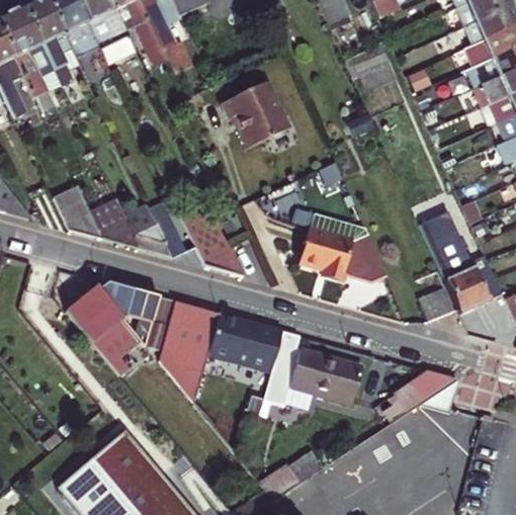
[(55,70),(62,86),(74,80),(68,69),(61,53),(73,48),(49,0),(36,0),(24,6),(55,70)]
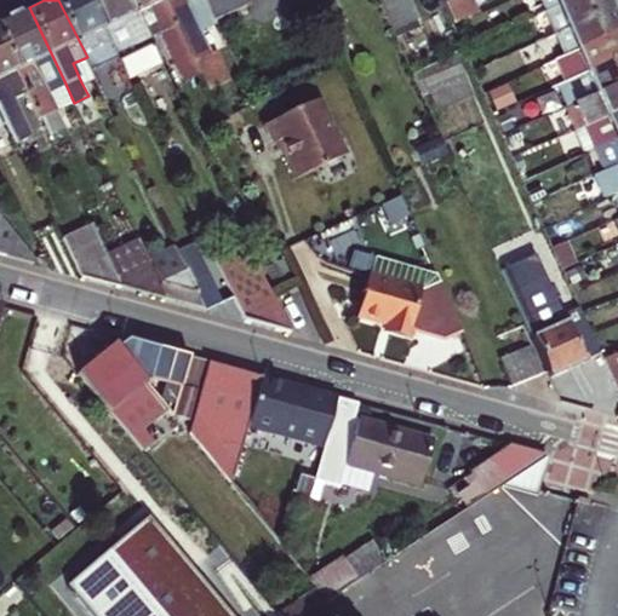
[(58,0),(87,57),(92,69),(120,55),(92,0),(58,0)]
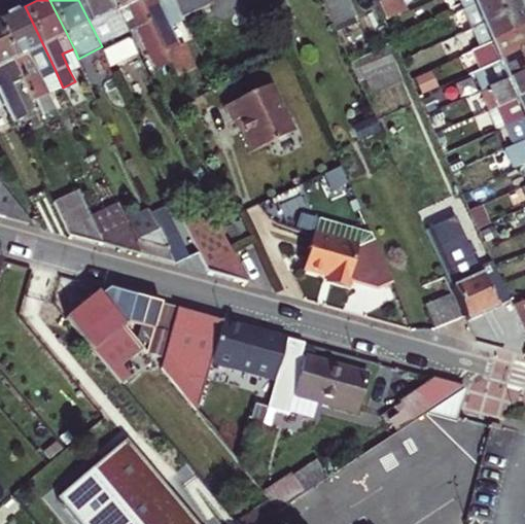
[(78,0),(102,46),(110,65),(138,51),(128,30),(113,0),(78,0)]
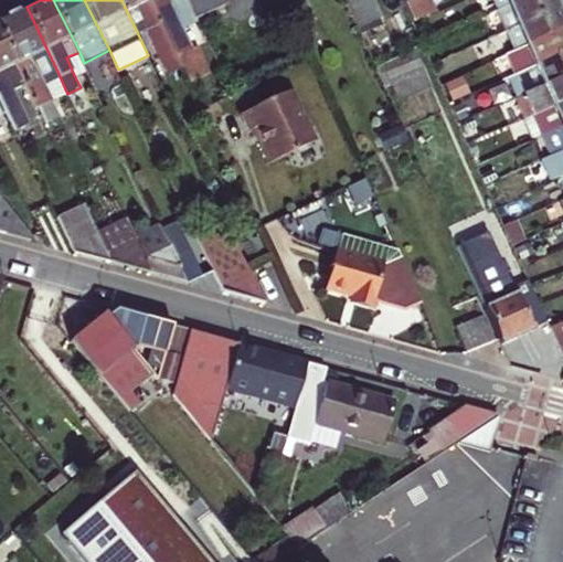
[(121,0),(137,32),(148,27),(161,54),(174,48),(151,0),(121,0)]
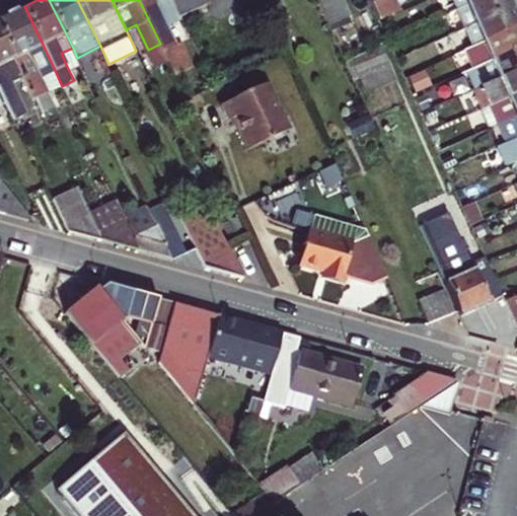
[(178,42),(169,23),(182,17),(181,15),(174,0),(139,0),(160,44),(168,60),(175,74),(193,66),(181,41),(178,42)]
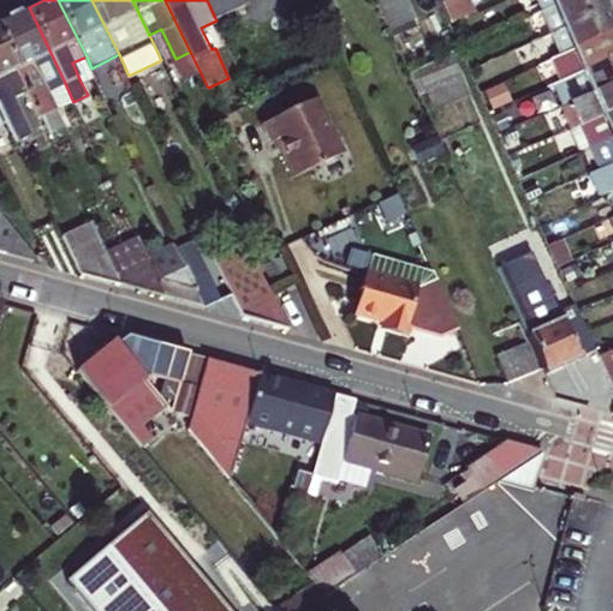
[(207,0),(215,18),(248,3),(247,1),(249,0),(207,0)]
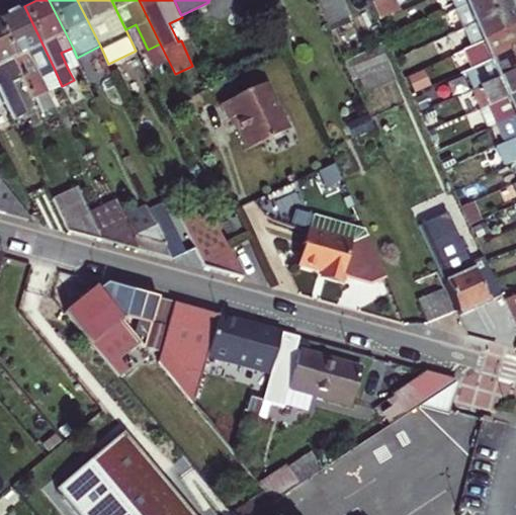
[(318,0),(330,24),(350,14),(343,0),(318,0)]
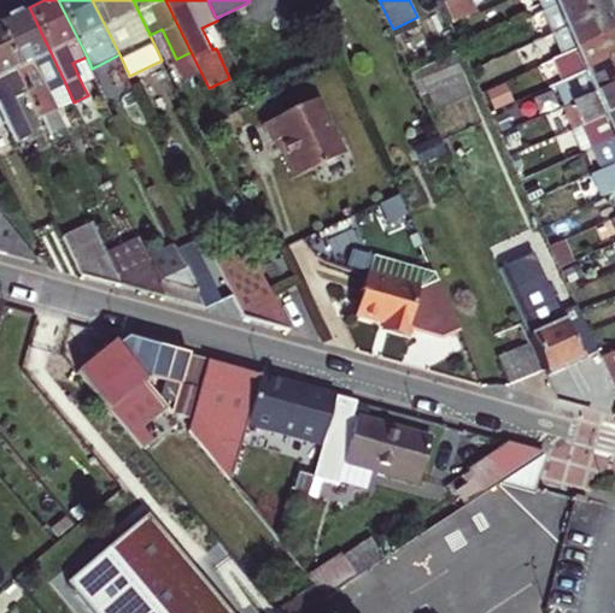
[(446,0),(444,1),(452,22),(474,13),(468,0),(446,0)]
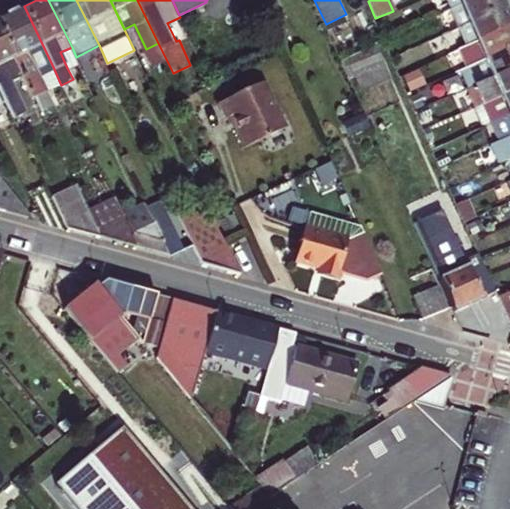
[(466,0),(451,7),(459,25),(506,4),(504,0),(466,0)]
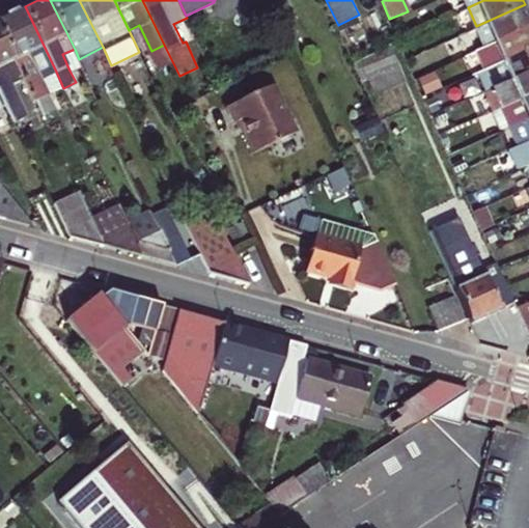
[(468,30),(477,49),(528,25),(528,11),(525,4),(476,26),(468,30)]
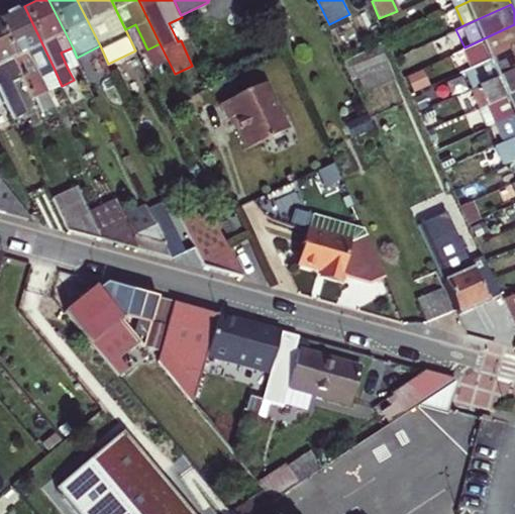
[(46,91),(49,89),(43,76),(55,70),(24,6),(0,17),(0,24),(22,72),(34,97),(46,91)]
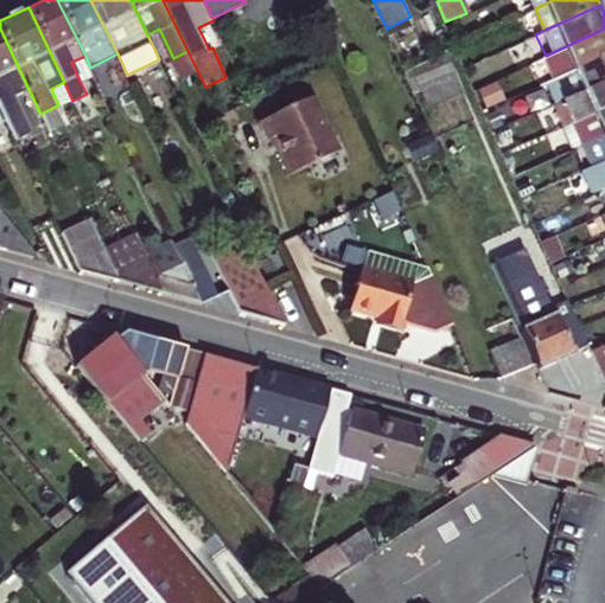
[(535,34),(545,30),(535,8),(526,13),(535,34)]
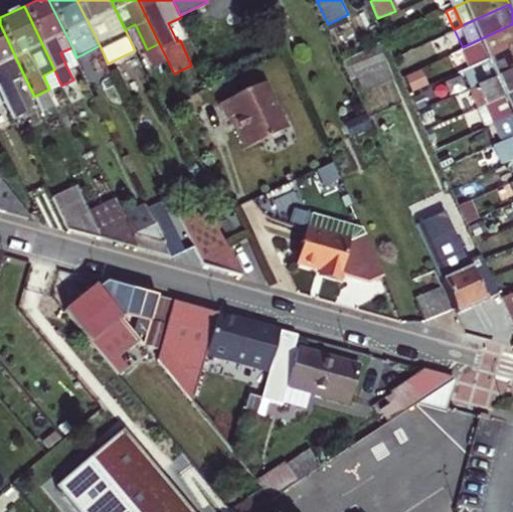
[(0,83),(16,118),(17,118),(27,113),(10,77),(22,71),(0,24),(0,83)]
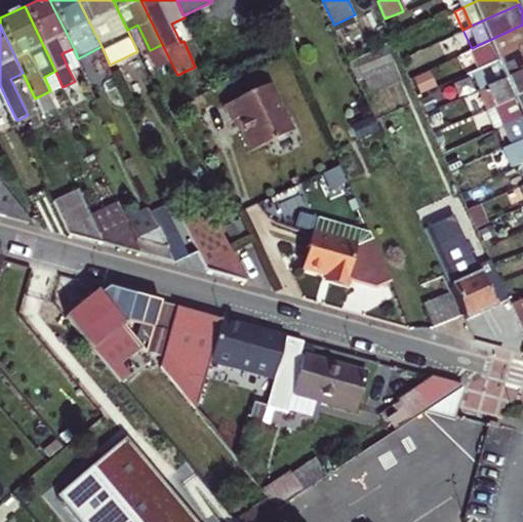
[(468,73),(474,70),(522,47),(522,25),(472,48),(460,54),(468,73)]
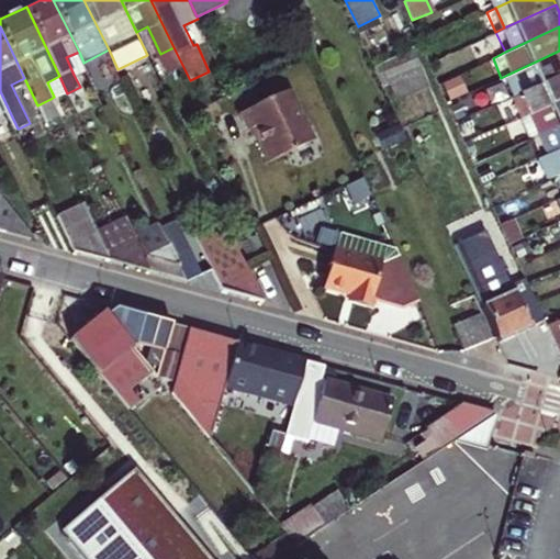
[(445,56),(436,36),(423,43),(429,56),(430,55),(434,62),(445,56)]
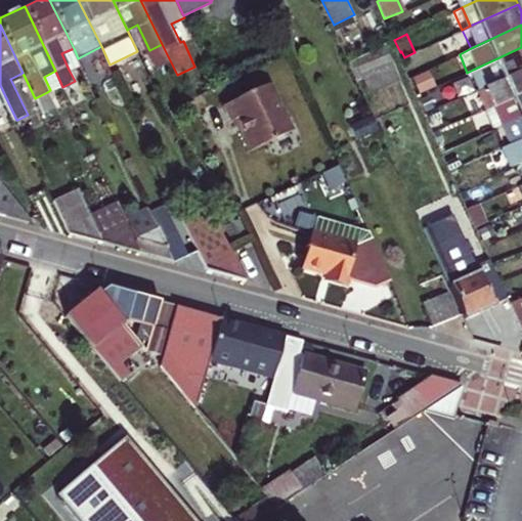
[(351,61),(358,76),(363,73),(394,61),(387,42),(351,61)]
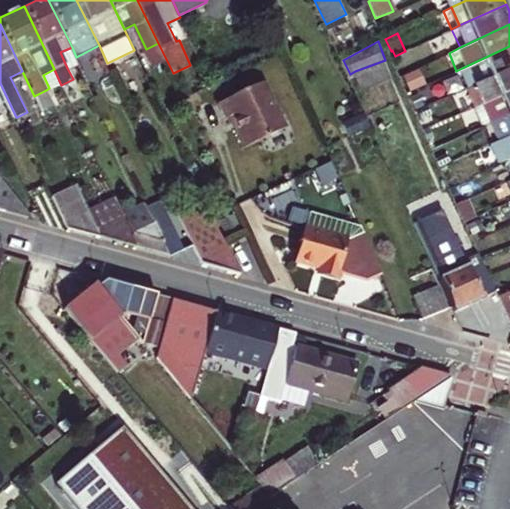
[(146,49),(154,65),(166,59),(158,43),(146,49)]
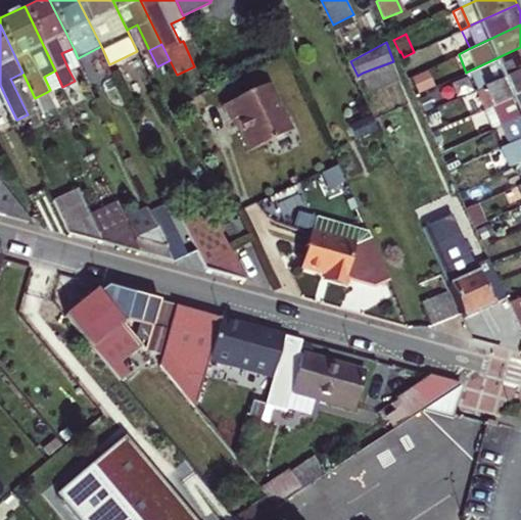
[(520,47),(472,69),(480,89),(520,69),(520,47)]
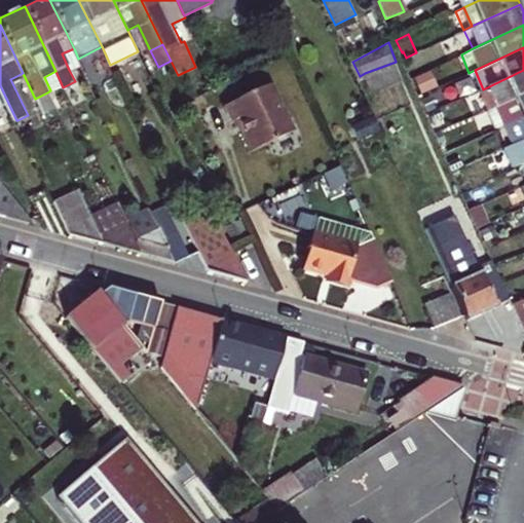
[(62,53),(69,70),(81,64),(78,59),(74,48),(62,53)]
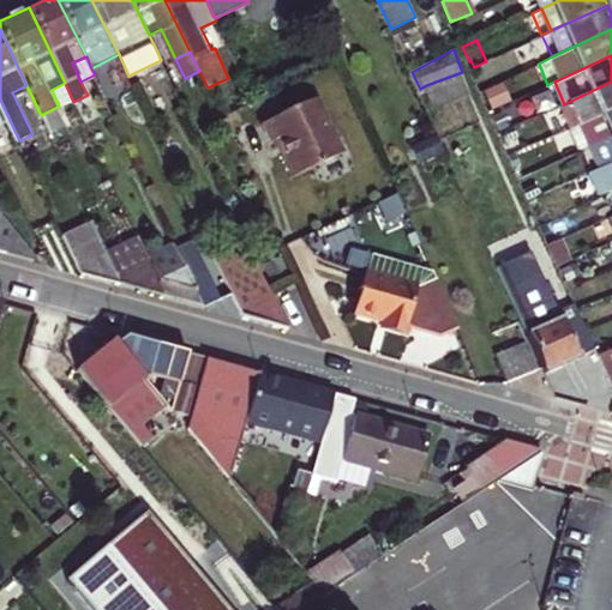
[(493,84),(490,74),(492,73),(486,61),(473,68),(483,89),(493,84)]
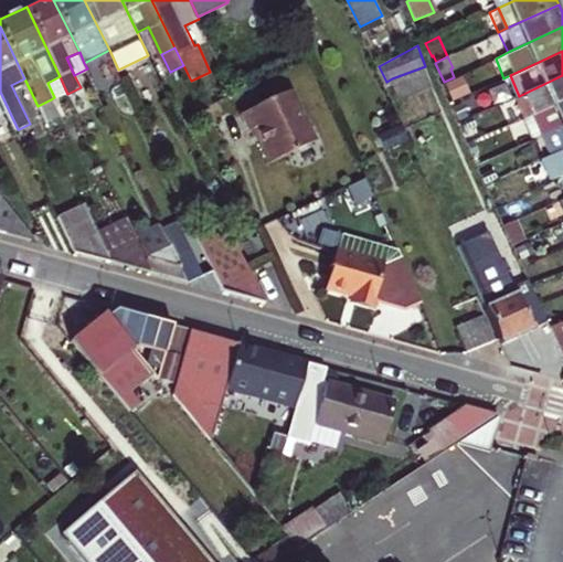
[(392,78),(400,96),(432,84),(425,66),(392,78)]
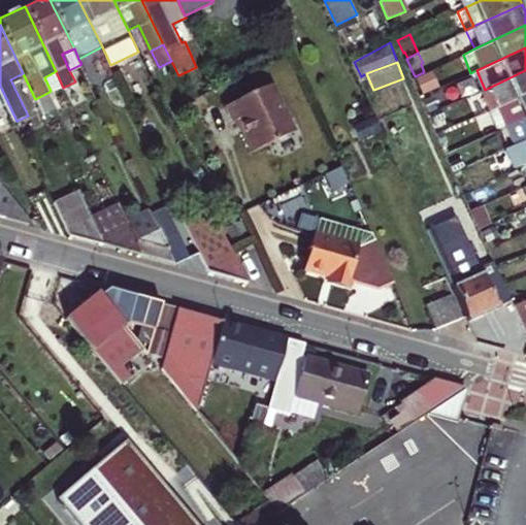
[(492,109),(525,93),(525,70),(485,90),(483,90),(492,109)]
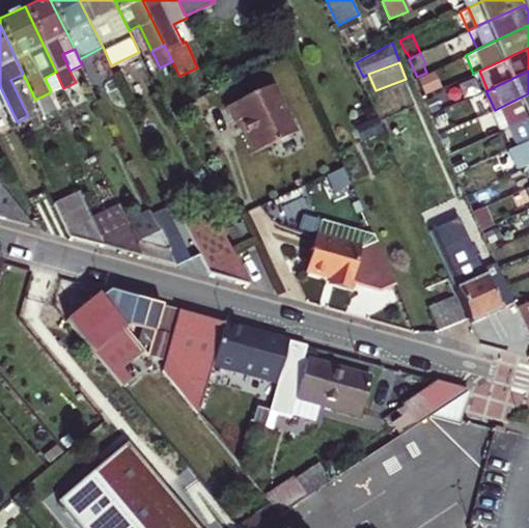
[(422,77),(427,88),(438,84),(433,72),(422,77)]
